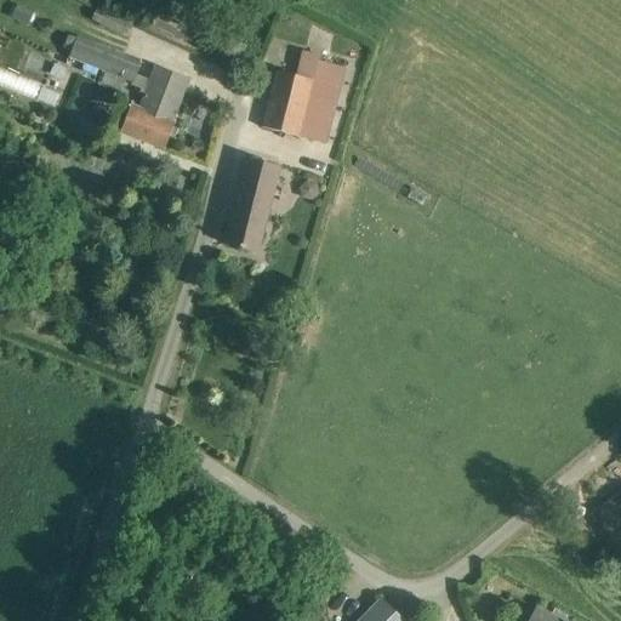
[(97,9),(91,21),(125,38),(131,22),(107,11),(106,13),(97,9)]
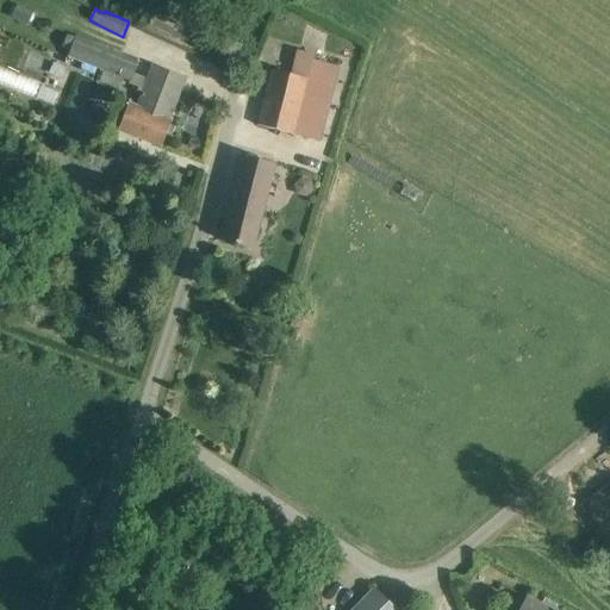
[(150,64),(145,78),(135,74),(138,60),(76,36),(67,57),(129,81),(128,83),(141,89),(135,106),(126,104),(116,130),(161,148),(172,120),(169,120),(185,78),(150,64)]
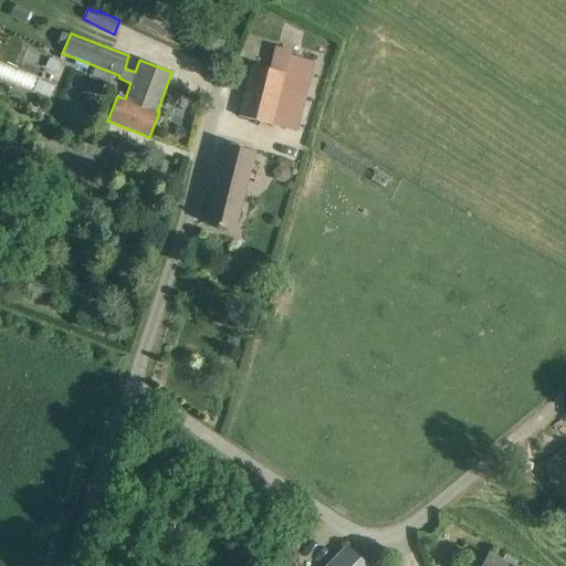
[(296,130),(310,80),(314,61),(290,54),(284,73),(252,65),(239,116),(296,130)]
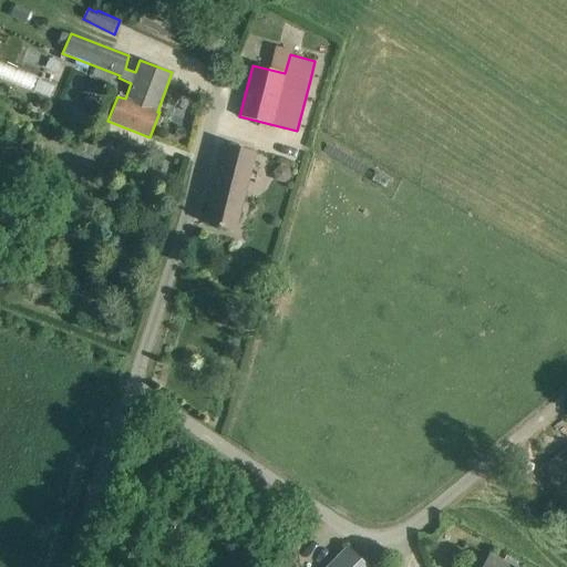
[(0,65),(0,76),(51,99),(57,85),(1,62),(0,65)]
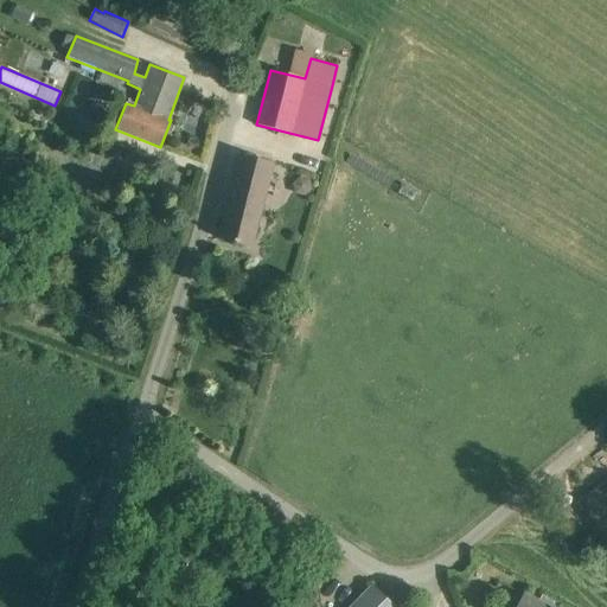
[(274,164),(263,160),(240,155),(228,205),(219,238),(251,247),(260,215),(261,215),(274,164)]
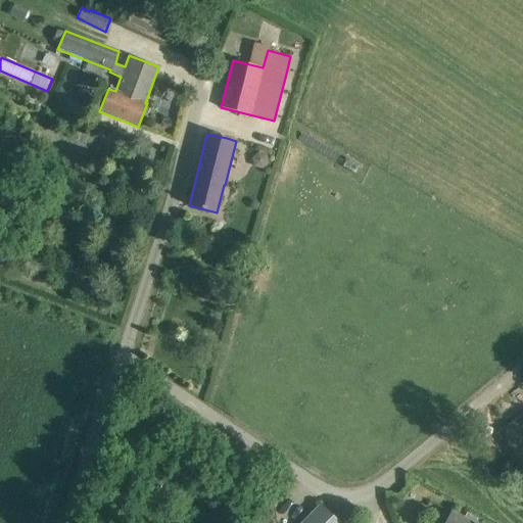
[(522,413),(508,426),(521,441),(522,442),(522,413)]
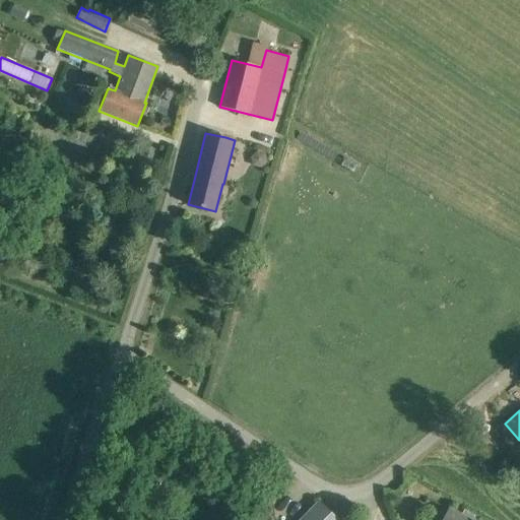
[(302,519),(336,519),(318,503),(302,519)]
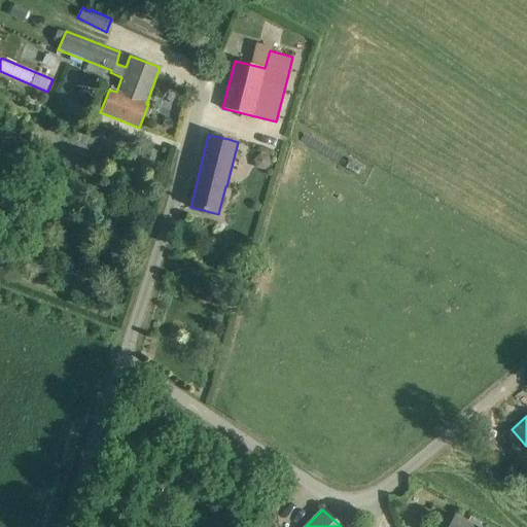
[(473,526),(472,526),(455,517),(448,526),(475,526),(473,526)]
